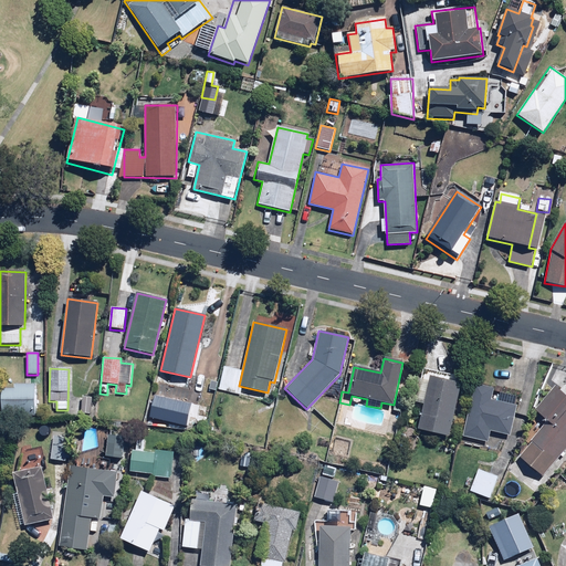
[(420,431),(449,438),(461,377),(421,369),(413,405),(425,407),(420,431)]
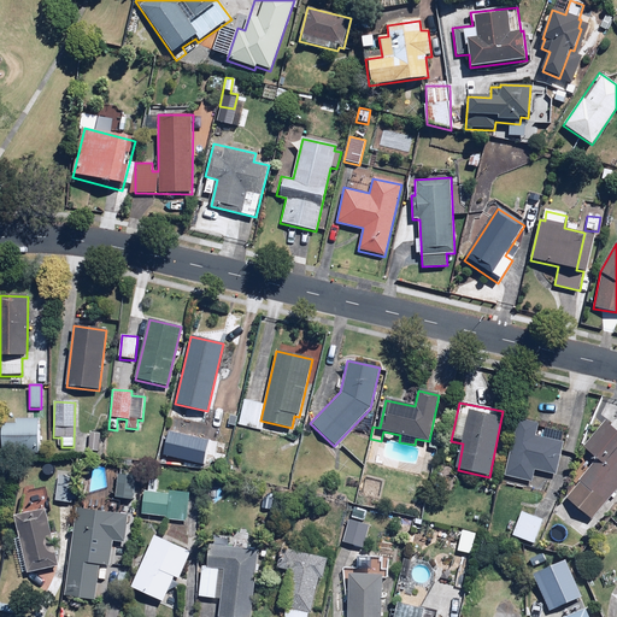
[(539,424),(516,419),(504,477),(532,483),(534,470),(557,475),(563,444),(535,438),(539,424)]
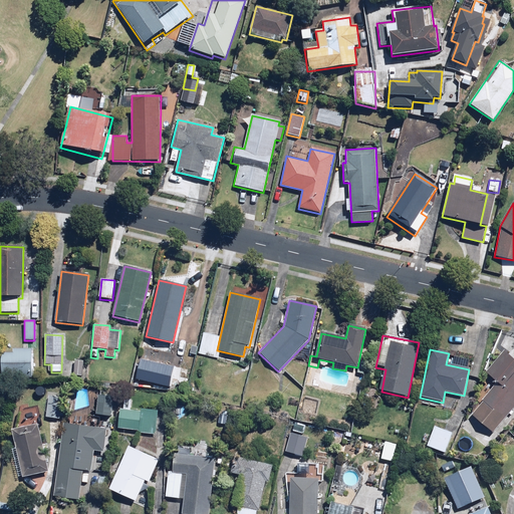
[(1,354),(0,377),(32,378),(32,350),(11,350),(11,354),(1,354)]
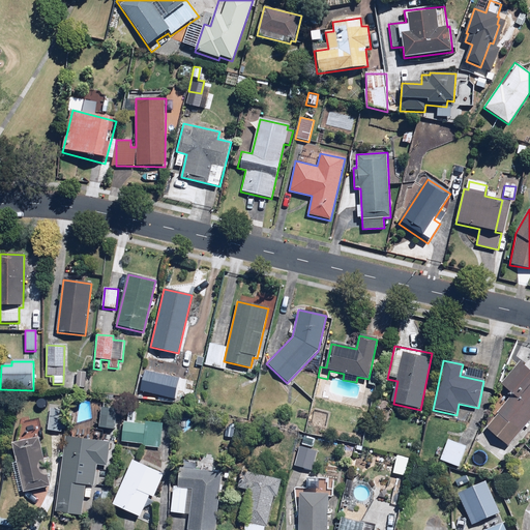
[(506,448),(529,419),(529,369),(521,361),(500,385),(506,390),(502,395),(508,401),(484,430),(506,448)]
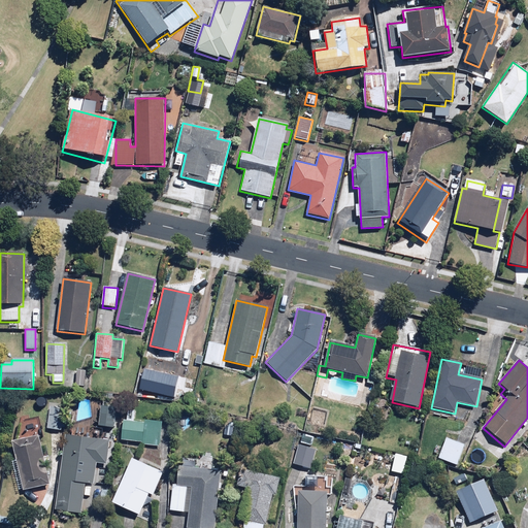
[(180,376),(143,368),(138,390),(175,399),(180,376)]
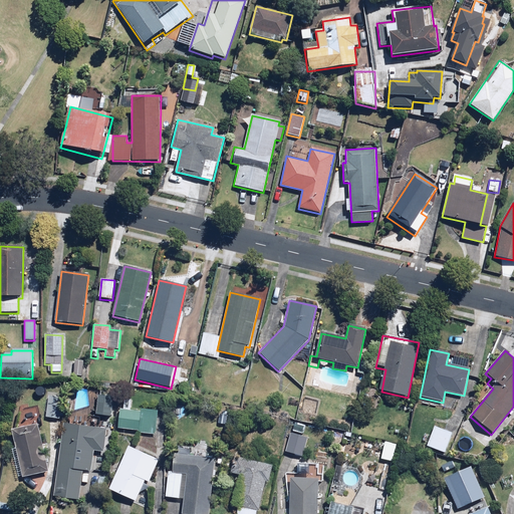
[(82,359),(70,359),(70,376),(82,376),(82,359)]
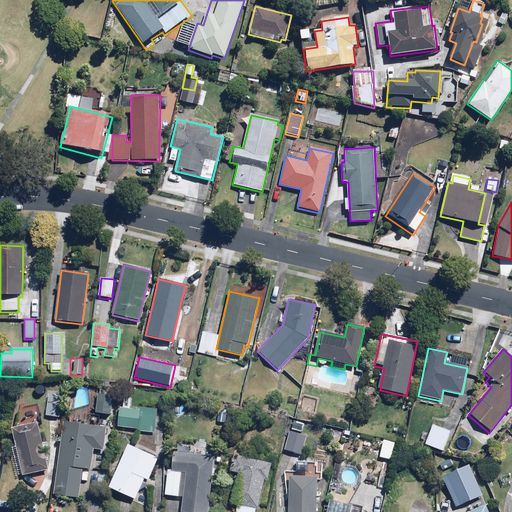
[(60,419),(61,395),(45,394),(43,418),(60,419)]
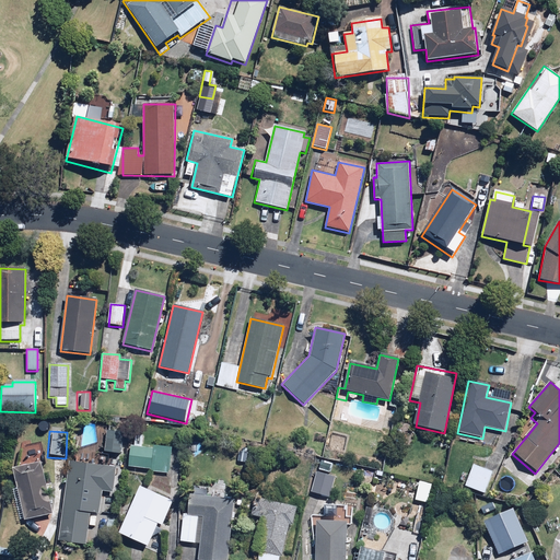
[(123,432),(103,431),(101,453),(120,455),(123,432)]
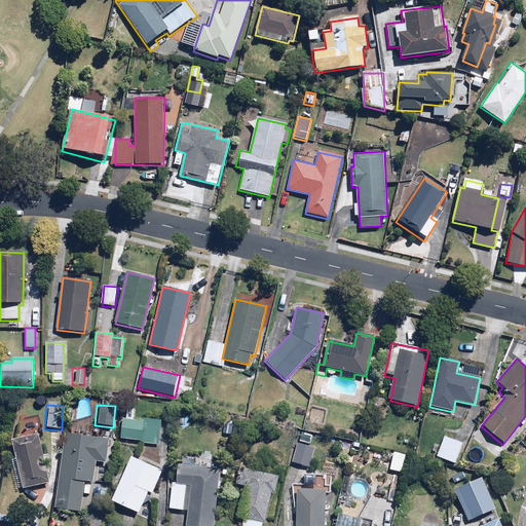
[(127,410),(126,419),(122,419),(120,439),(142,441),(142,444),(158,446),(160,420),(144,419),(143,421),(134,420),(134,410),(127,410)]
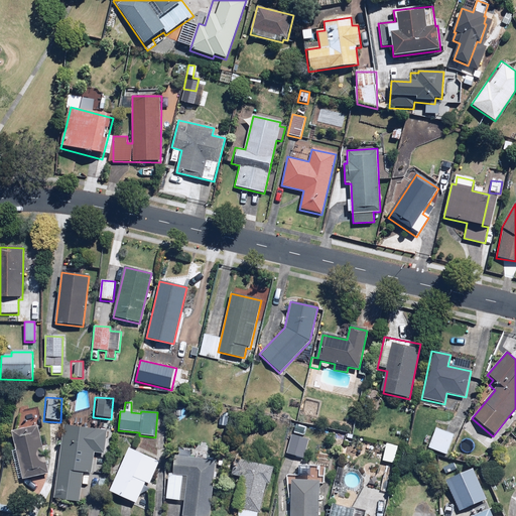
[(38,425),(13,430),(22,480),(47,475),(38,425)]
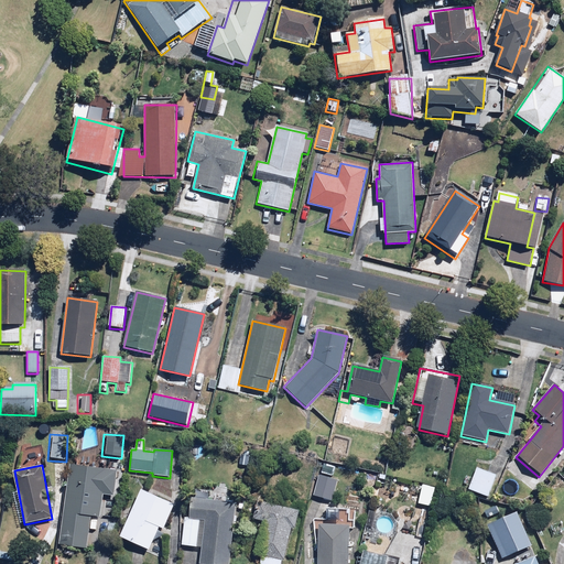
[(117,473),(68,467),(58,546),(86,550),(90,517),(100,518),(104,496),(115,497),(117,473)]
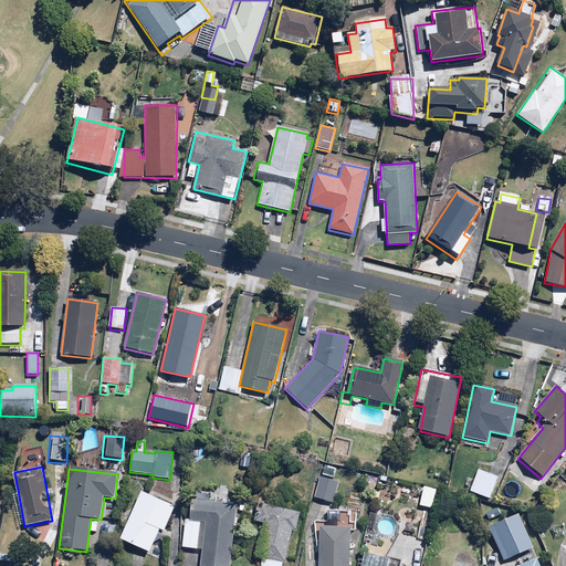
[(499,477),(478,469),(470,491),(491,499),(499,477)]
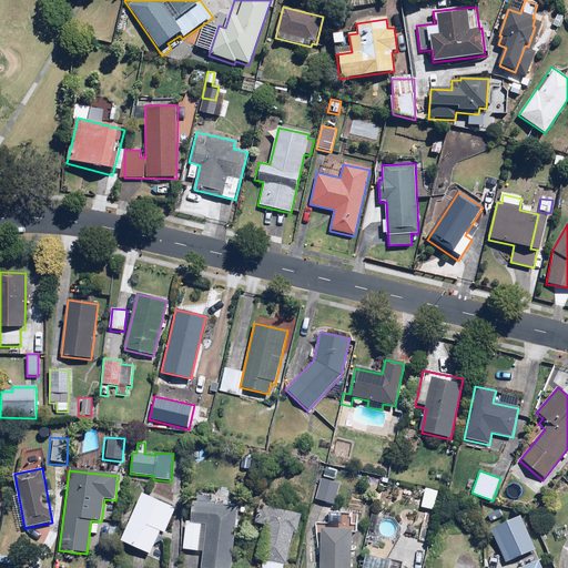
[(231,567),(236,506),(216,504),(217,495),(200,494),(200,504),(193,504),(192,524),(184,523),(182,549),(202,551),(201,567),(231,567)]
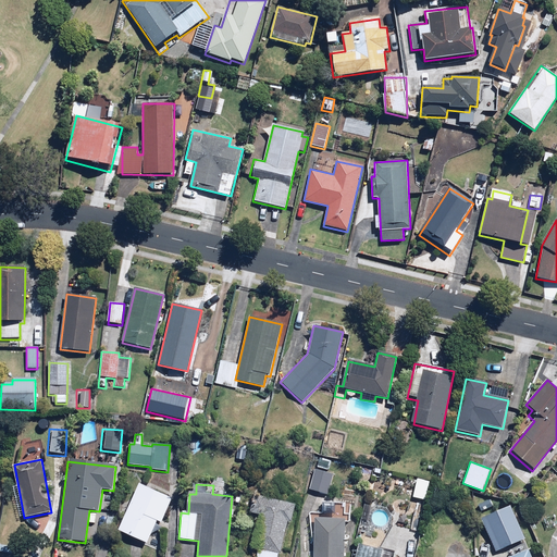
[(172,500),(139,485),(118,532),(146,545),(157,521),(161,523),(172,500)]
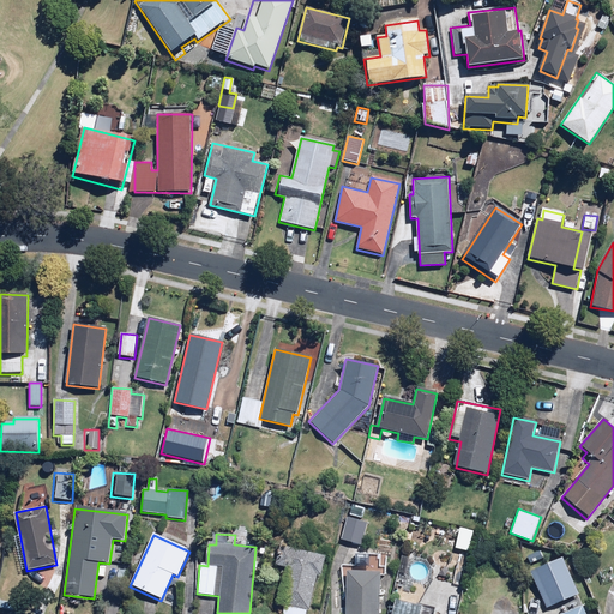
[(326,558),(280,547),(276,566),(287,569),(280,603),(292,606),(289,613),(308,613),(317,575),(323,576),(326,558)]
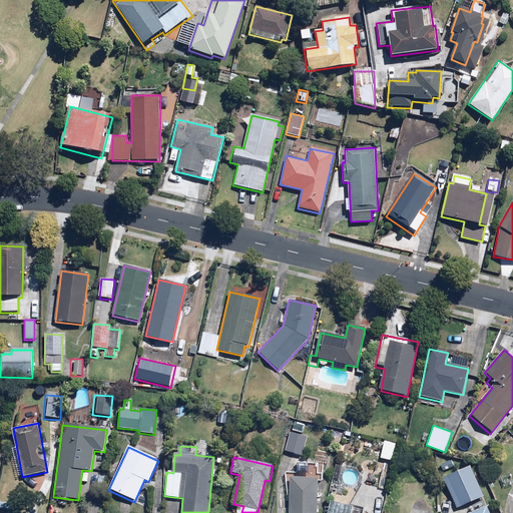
[(473,464),(442,476),(455,511),(486,499),(473,464)]
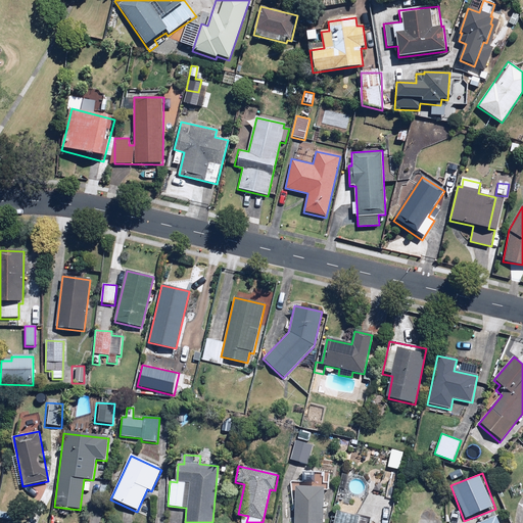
[(323,522),(325,488),(296,486),(293,522),(323,522)]
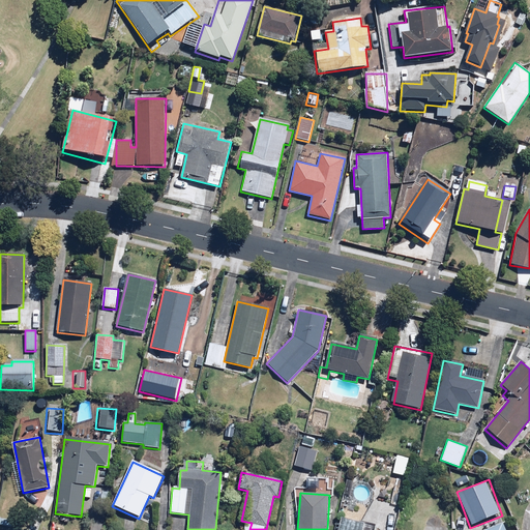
[(374,529),(376,526),(343,518),(339,529),(374,529)]
